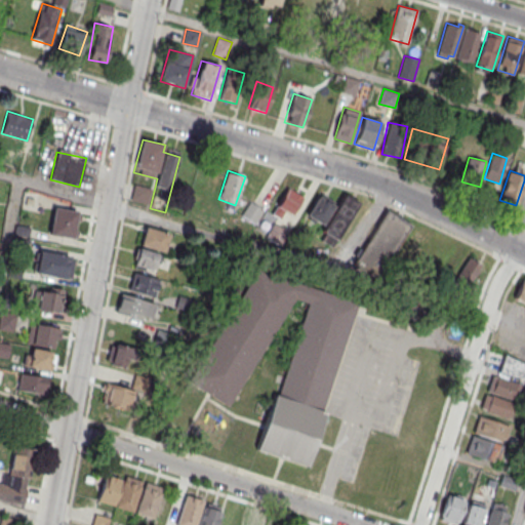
[(148,204),(151,188),(133,185),(130,200),(148,204)]
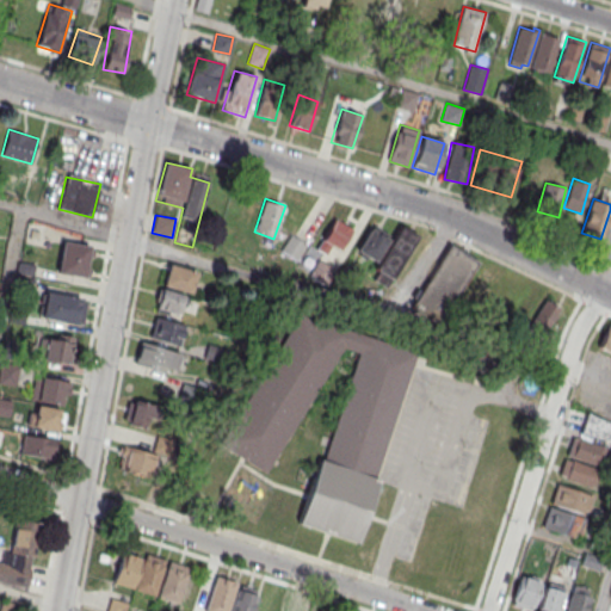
[(326,253),(329,246),(341,251),(352,227),(332,217),(318,250),(326,253)]
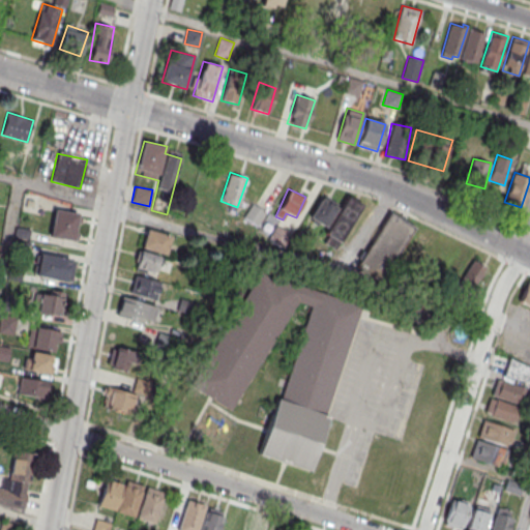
[(308,218),(325,228),(337,204),(322,196),(308,218)]
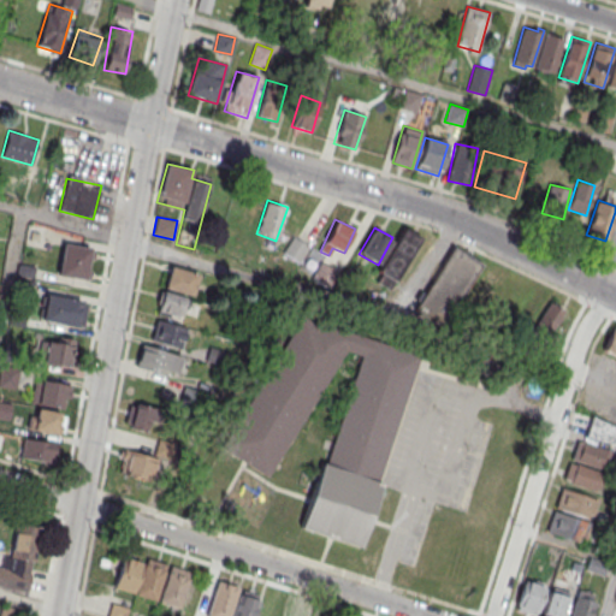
[(403,227),(378,270),(381,273),(377,282),(389,289),(421,238),(403,227)]
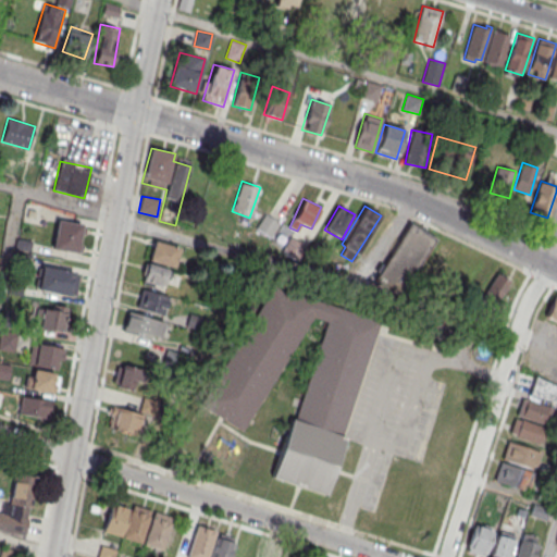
[(271,237),(280,222),(263,213),(256,229),(271,237)]
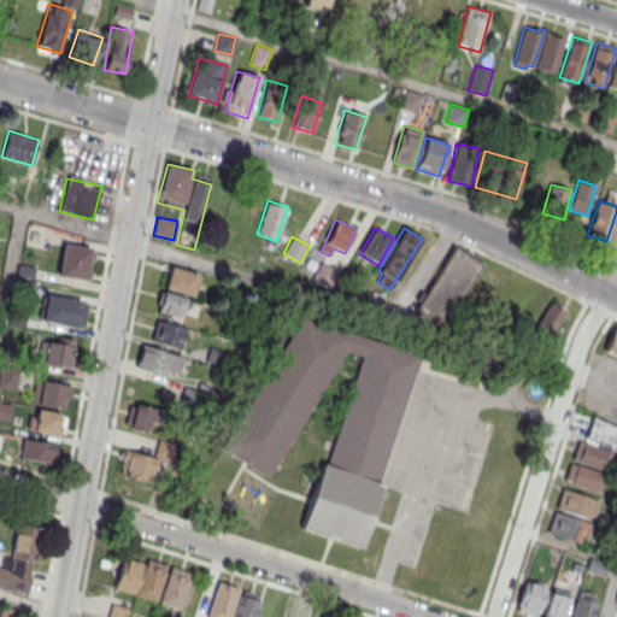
[(92,248),(64,244),(58,275),(86,281),(92,248)]
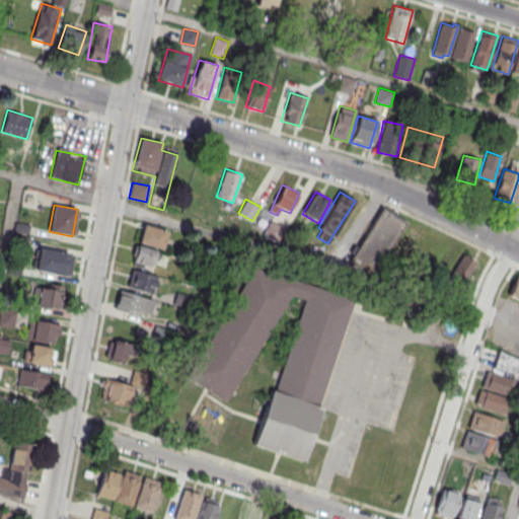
[(349,261),(381,207),(405,222),(372,276),(349,261)]
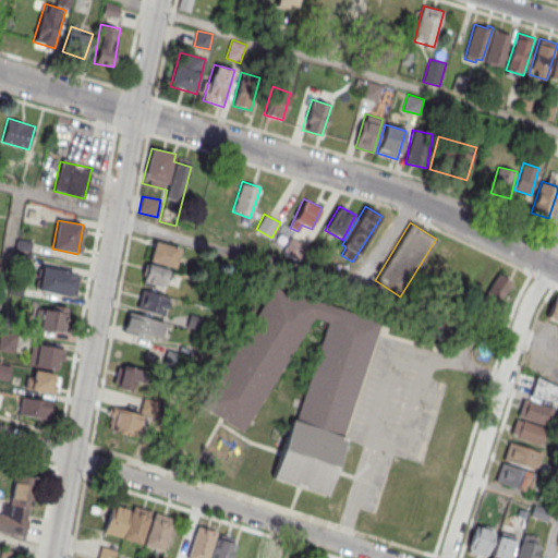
[(180,247),(153,241),(147,262),(174,268),(180,247)]
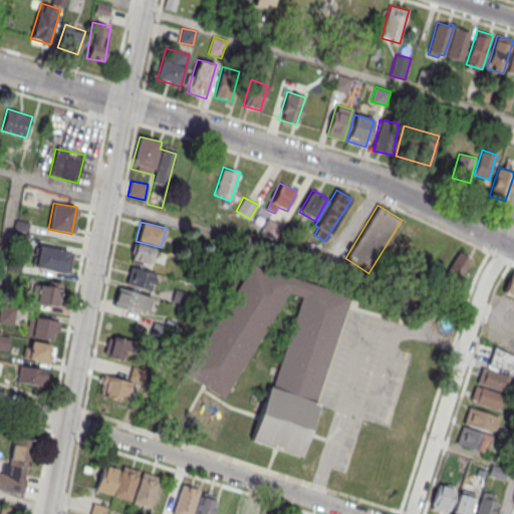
[(420,234),(405,225),(390,250),(405,259),(420,234)]
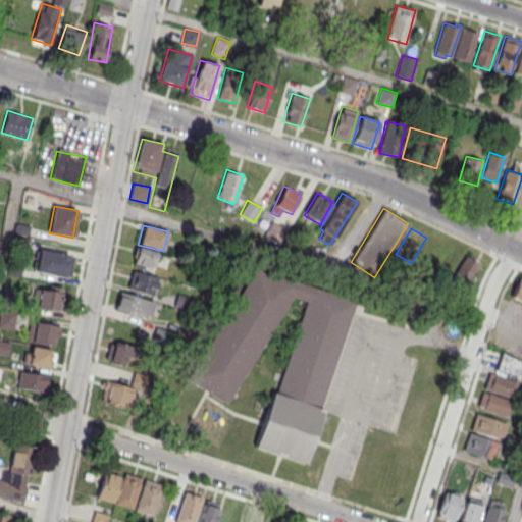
[(159,253),(137,246),(132,263),(154,269),(159,253)]
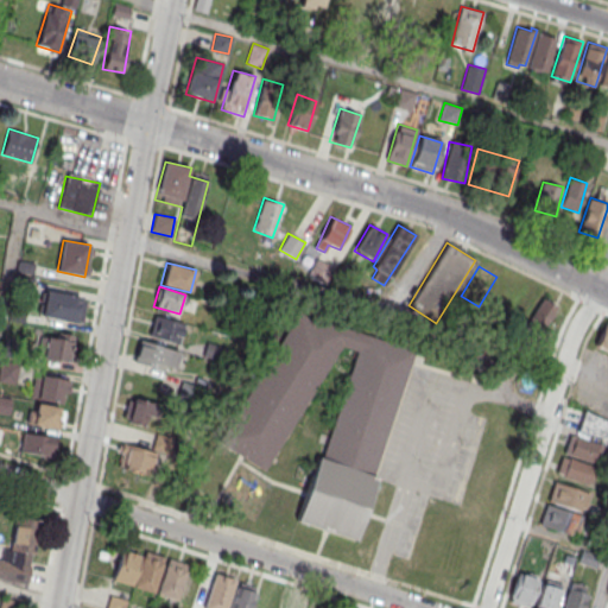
[(40,317),(77,322),(81,296),(44,290),(40,317)]
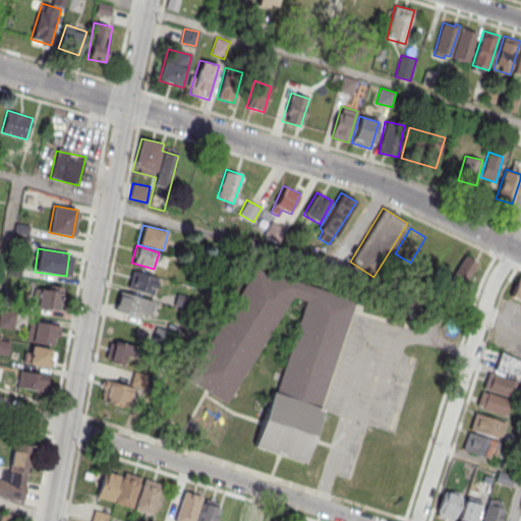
[(478,264),(464,255),(450,279),(463,287),(478,264)]
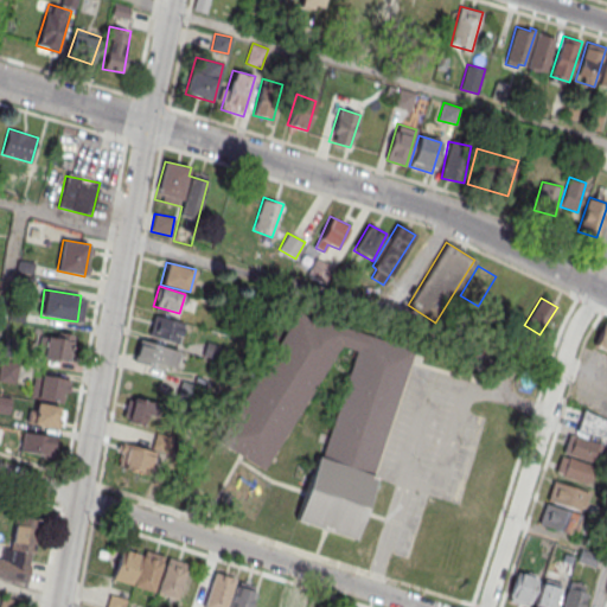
[(184,323),(154,313),(147,334),(178,344),(184,323)]
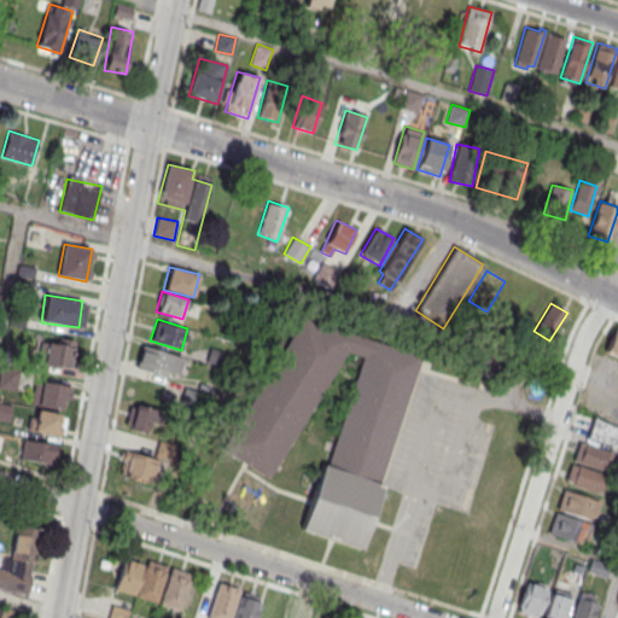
[(225,450),(284,356),(281,351),(301,321),(420,354),(377,483),(383,485),(360,548),(299,529),(321,464),(326,466),(362,356),(345,351),(264,478),(225,450)]
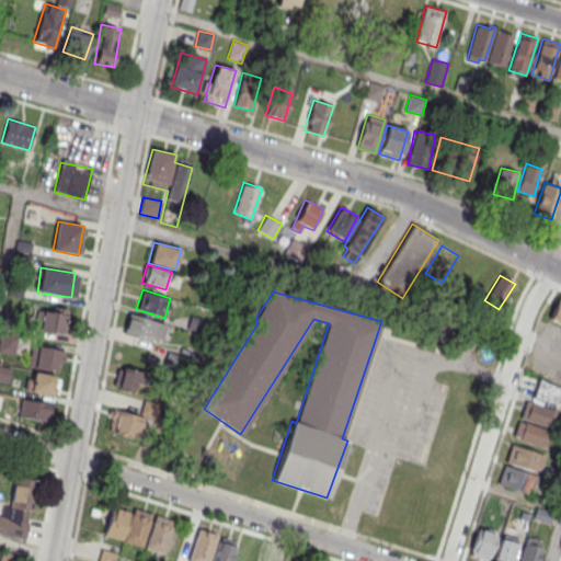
[(548,318),(560,323),(560,299),(558,298),(548,318)]
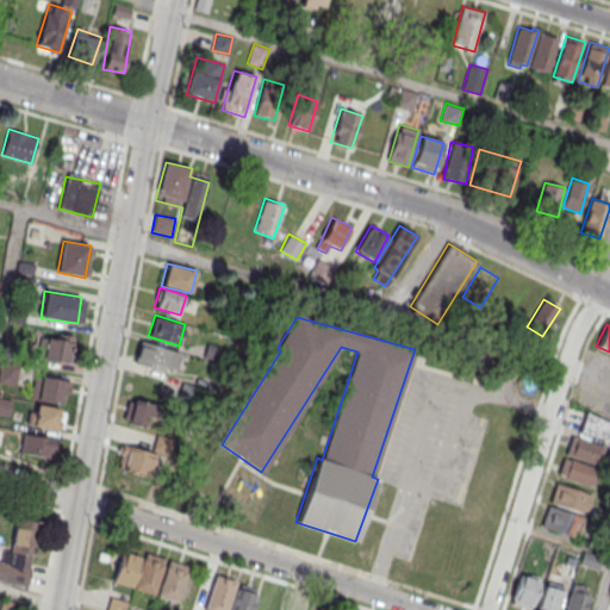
[(41,361),(70,365),(73,340),(44,336),(41,361)]
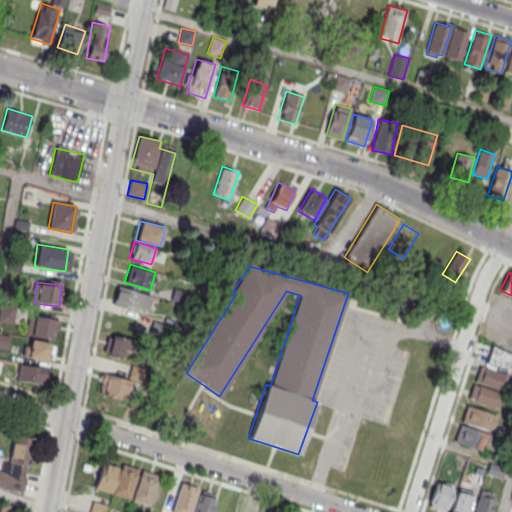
[(112,304),(146,314),(152,296),(118,286),(112,304)]
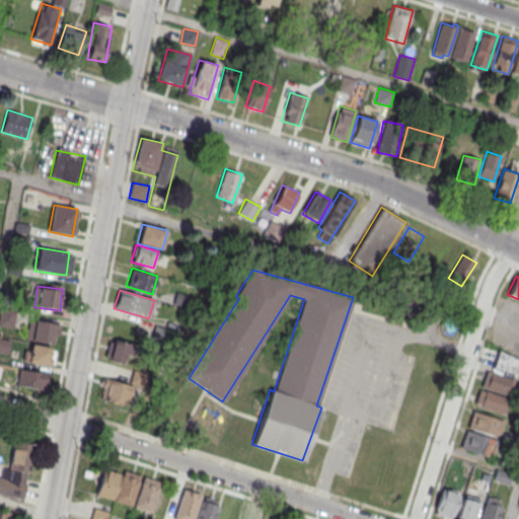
[(56,323),(32,321),(28,363),(50,365),(52,346),(53,346),(56,323)]
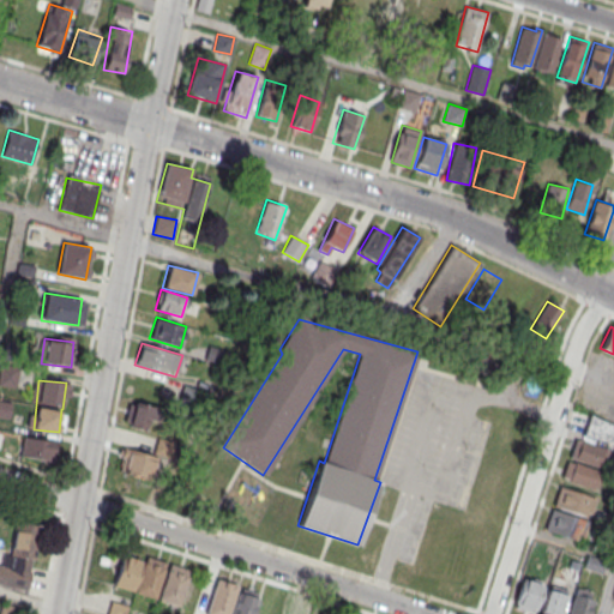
[(150,431),(154,407),(132,403),(127,427),(150,431)]
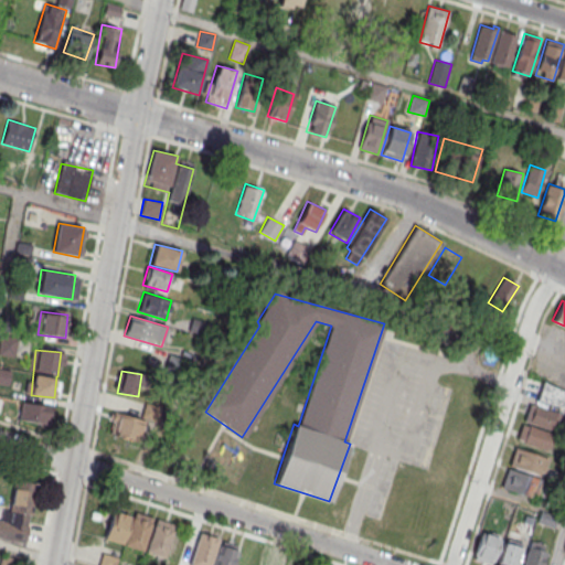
[(536,397),(564,409),(564,391),(543,382),(536,397)]
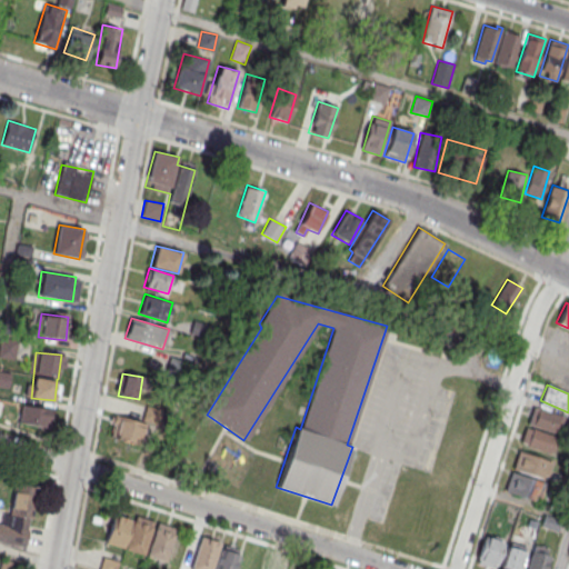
[(49,428),(52,410),(22,403),(18,422),(49,428)]
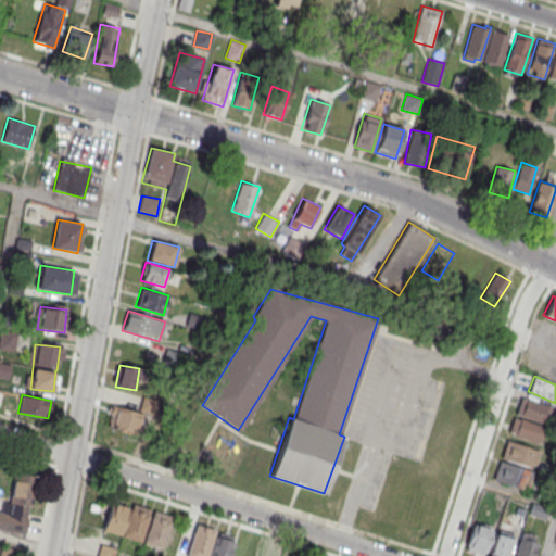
[(508,434),(541,444),(552,407),(520,399),(515,416),(514,416),(508,434)]
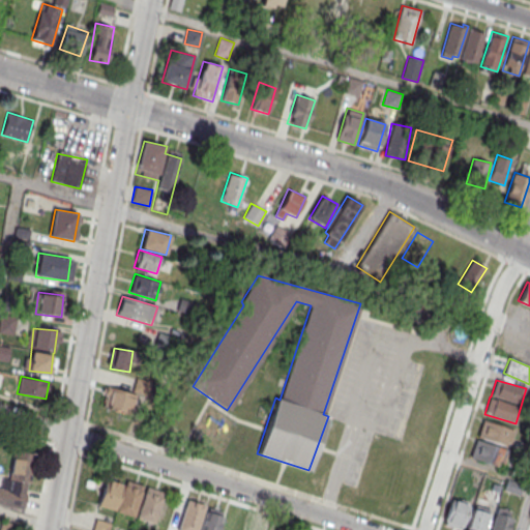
[(133,414),(137,394),(106,387),(101,407),(133,414)]
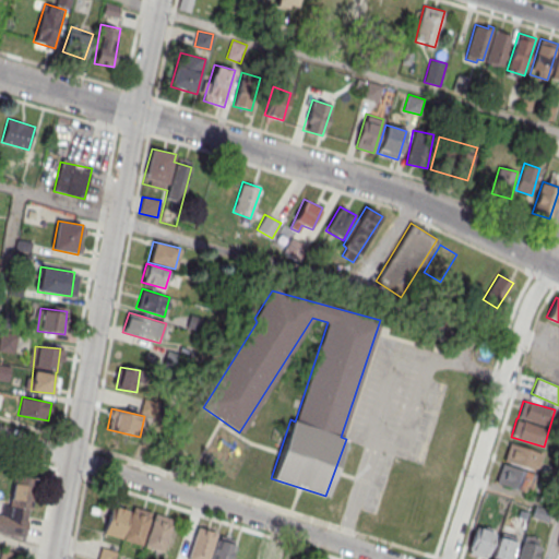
[(503,460),(537,472),(543,453),(509,442),(503,460)]
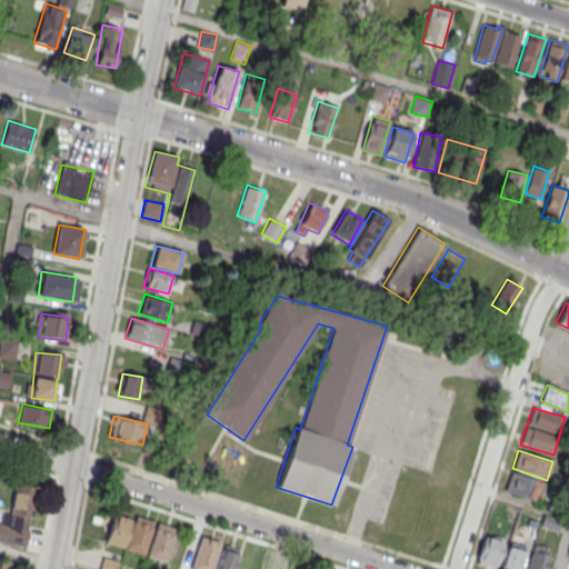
[(546,481),(510,471),(505,492),(540,502),(546,481)]
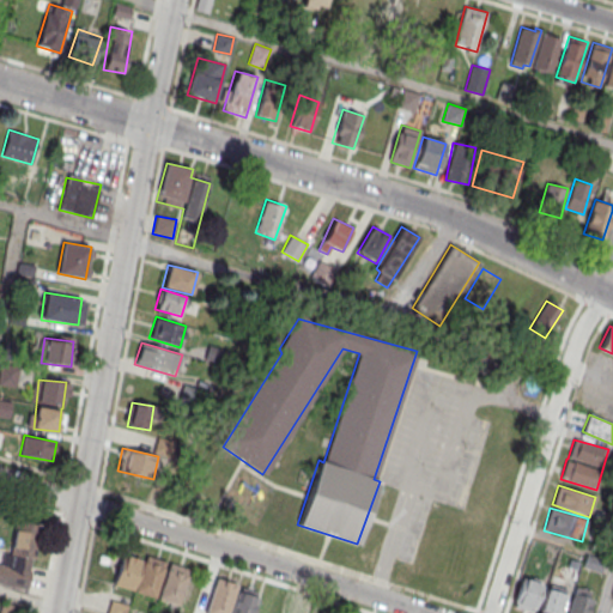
[(37,523),(14,522),(12,553),(2,552),(1,566),(0,565),(0,586),(32,589),(37,523)]
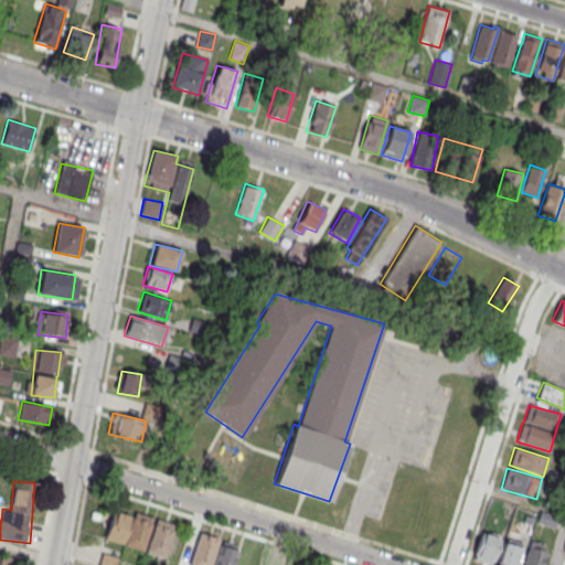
[(176,523),(113,508),(104,542),(167,556),(176,523)]
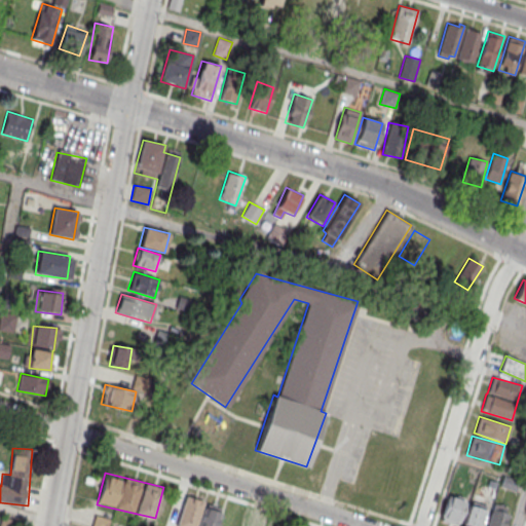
[(454,525),(457,525),(466,499),(449,493),(440,521),(454,525)]
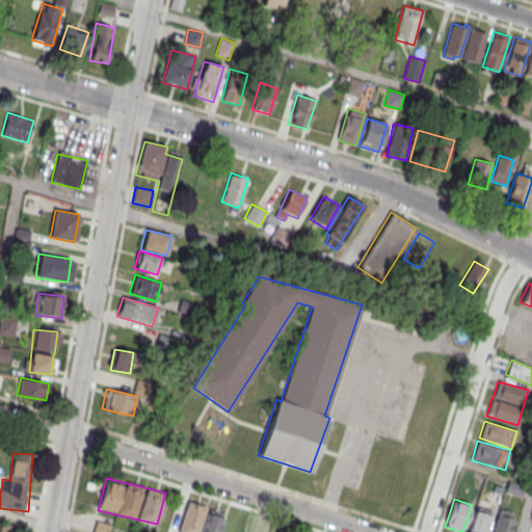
[(187,501),(177,531),(197,531),(206,507),(187,501)]
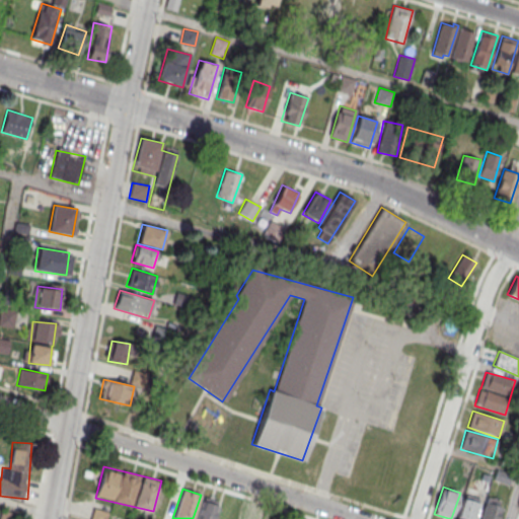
[(479,499),(471,518),(456,518),(463,498),(464,498),(466,494),(479,499)]
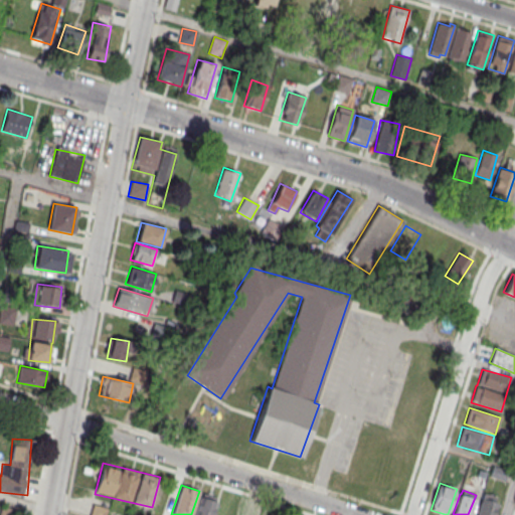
[(484,492),(477,514),(493,514),(498,502),(495,501),(497,496),(484,492)]
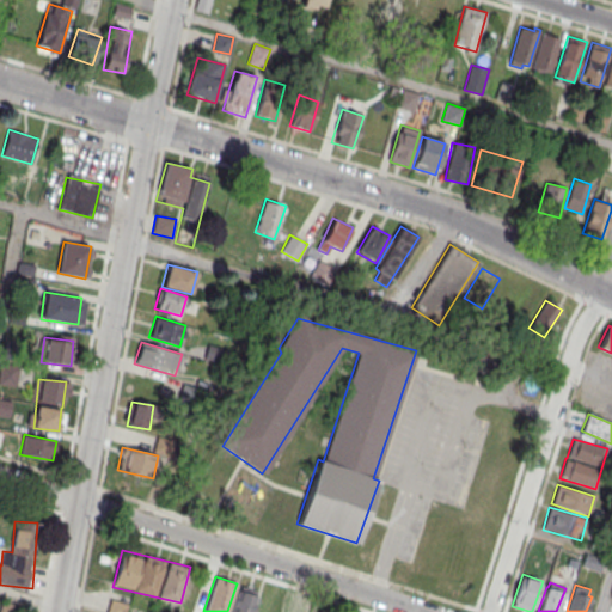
[(262,593),(255,611),(279,611),(283,600),(262,593)]
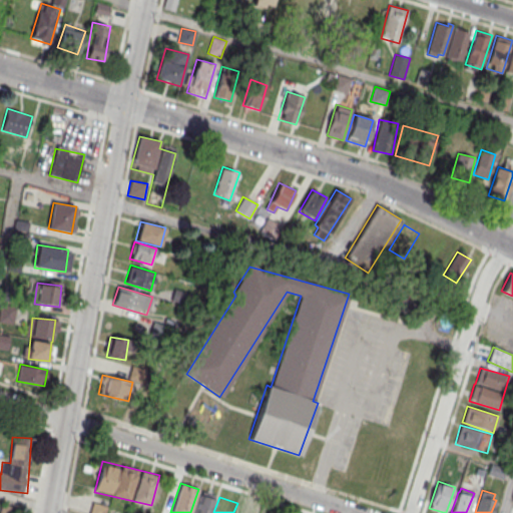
[(104,512),(106,507),(94,503),(90,512),(104,512)]
